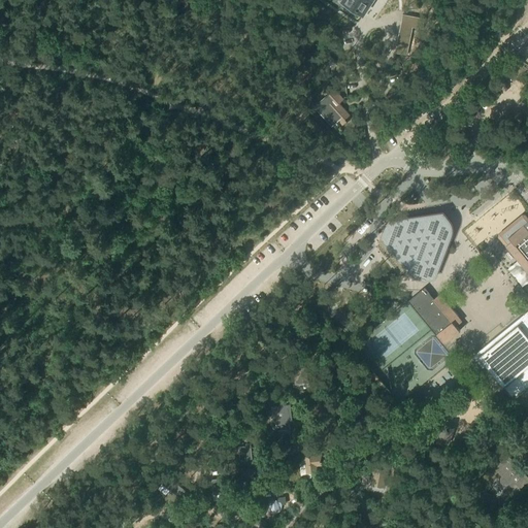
[(341,0),(341,1),(363,14),(371,0),(341,0)]
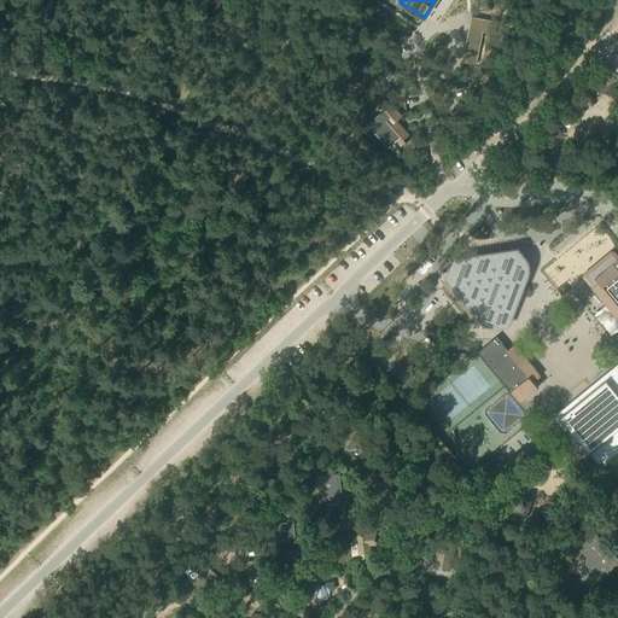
[(383,70),(382,71),(391,79),(396,71),(386,64),(386,65),(383,70)]
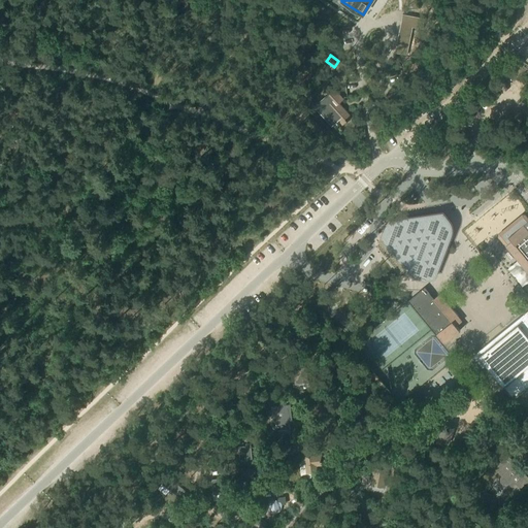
[(329,94),(315,107),(332,126),(339,120),(343,125),(353,118),(343,107),(348,103),(335,89),(329,94)]
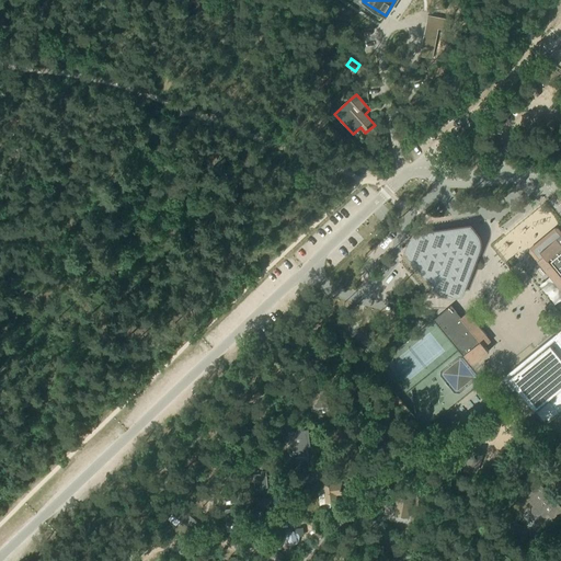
[(415,235),(411,240),(405,251),(415,263),(419,266),(442,294),(445,296),(453,297),(456,297),(462,295),(481,244),(482,241),(481,237),(480,233),(472,224),(453,227),(426,231),(421,232),(415,235)]
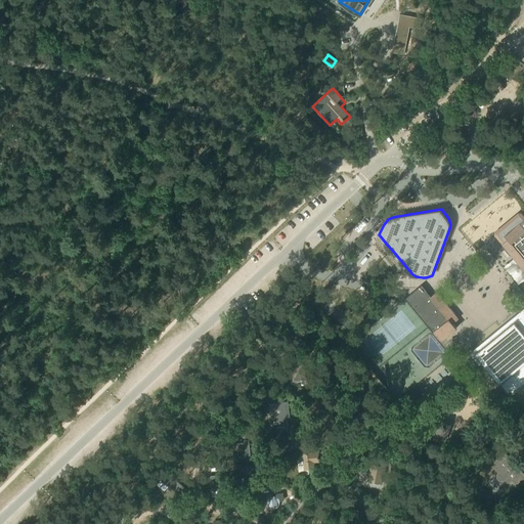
[(506,235),(523,219),(523,216),(520,211),(493,232),(506,248),(512,243),(506,235)]
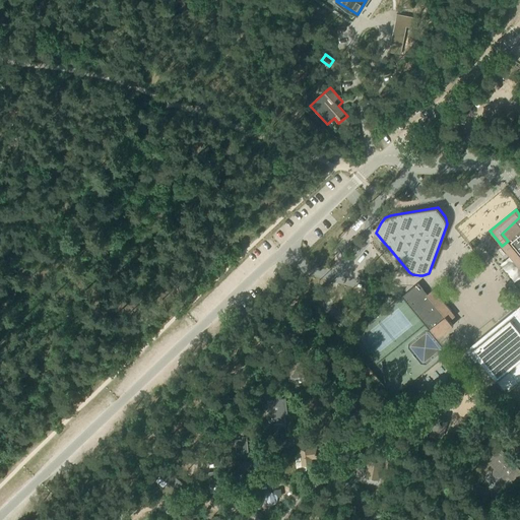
[(519,217),(502,234),(508,241),(502,246),(510,257),(514,255),(519,262),(519,217)]
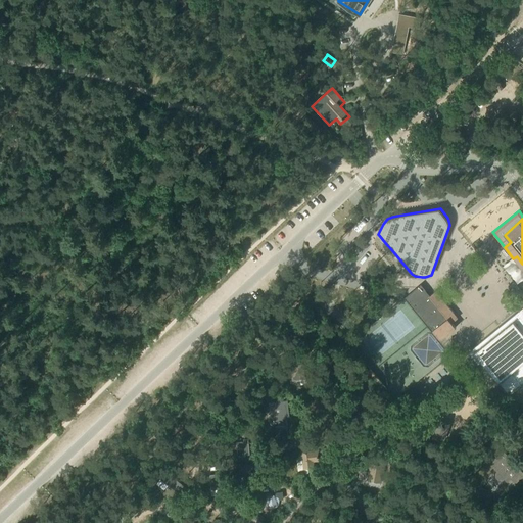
[(429,296),(425,292),(426,291),(421,284),(405,297),(439,340),(456,327),(448,319),(455,314),(436,290),(429,296)]
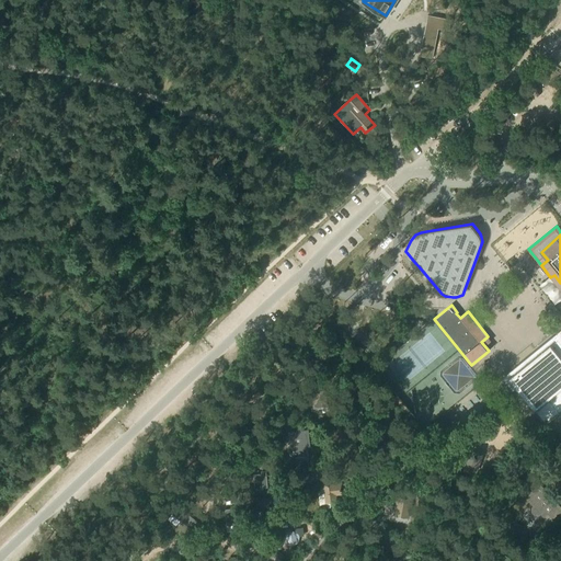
[(559,332),(503,378),(513,391),(517,388),(546,424),(560,411),(560,330),(560,332),(559,332)]
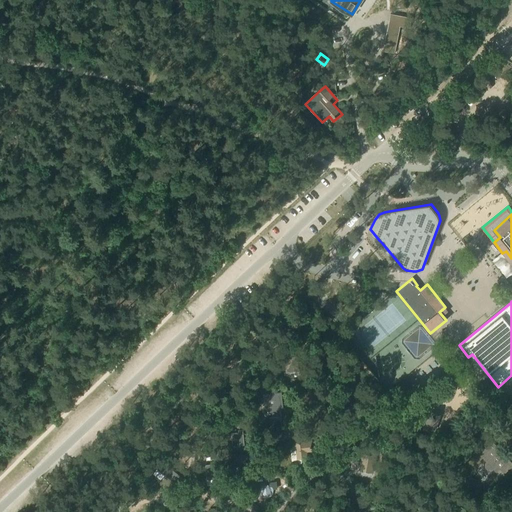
[(297,356),(283,358),(285,372),(300,370),(297,356)]
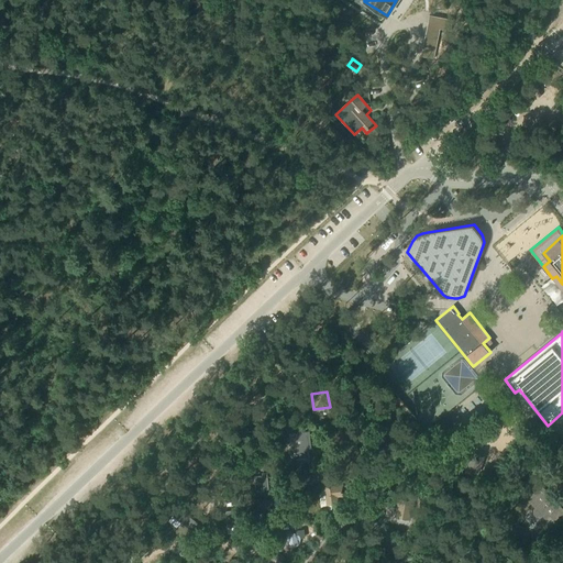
[(309,431),(289,434),(291,446),(295,446),(296,460),(309,457),(308,450),(312,450),(309,431)]
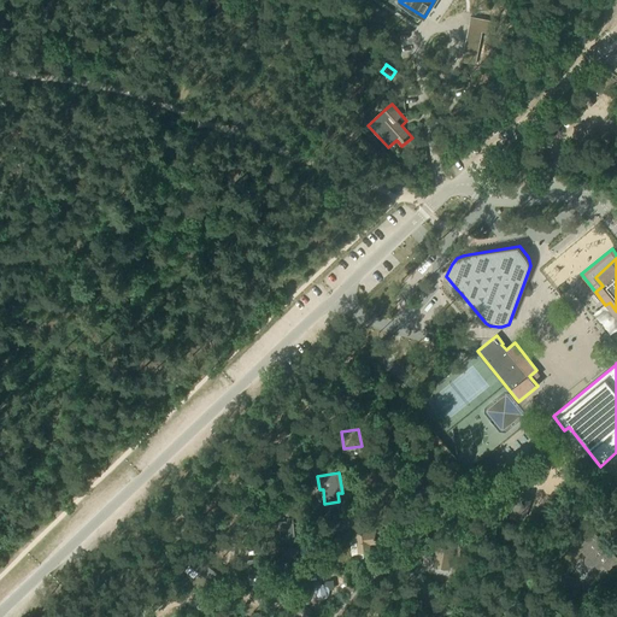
[(516,497),(510,513),(523,519),(530,501),(516,497)]
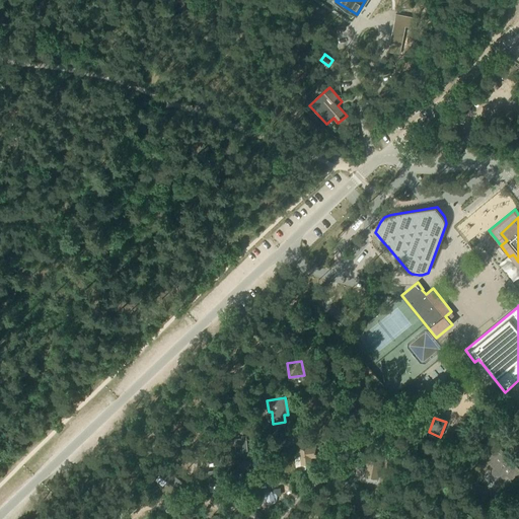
[(494,430),(488,432),(490,440),(497,438),(494,430)]
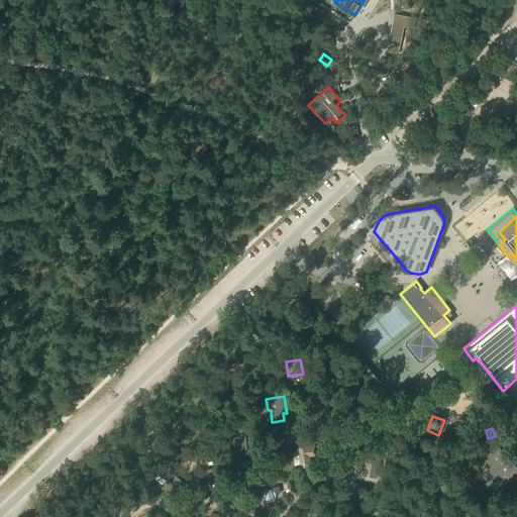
[(241,436),(229,438),(229,444),(234,443),(235,450),(236,451),(242,451),(242,449),(246,449),(245,434),(240,435),(241,436)]
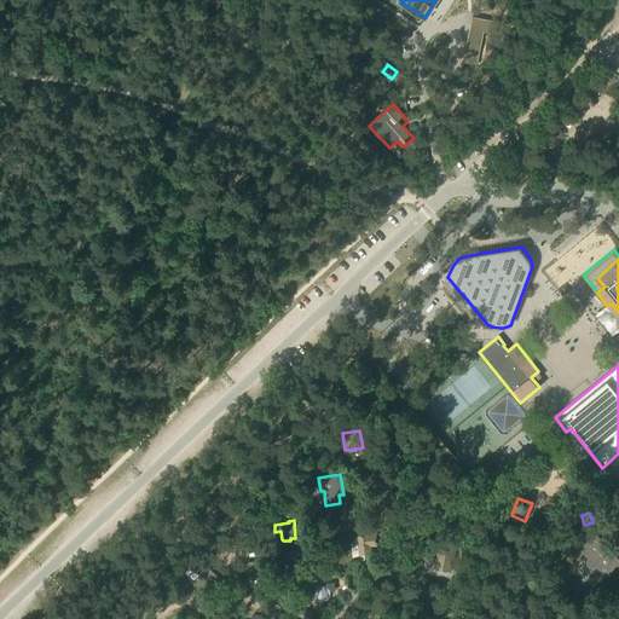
[(379,532),(357,534),(359,556),(371,555),(370,545),(380,544),(379,532)]
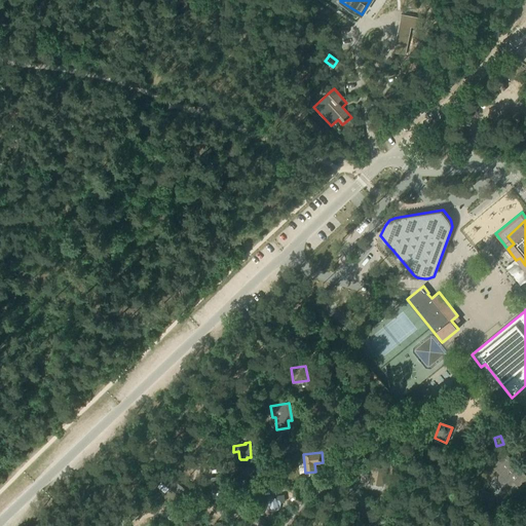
[(525,474),(506,452),(493,465),(492,465),(510,485),(514,482),(517,485),(519,484),(519,485),(522,482),(521,482),(525,477),(525,474)]
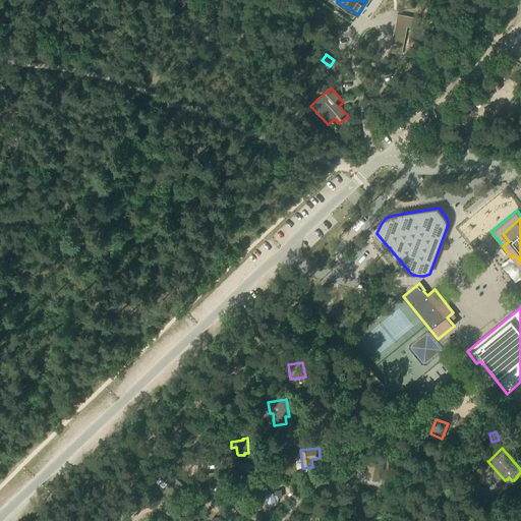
[(383,461),(367,459),(364,479),(381,481),(383,461)]
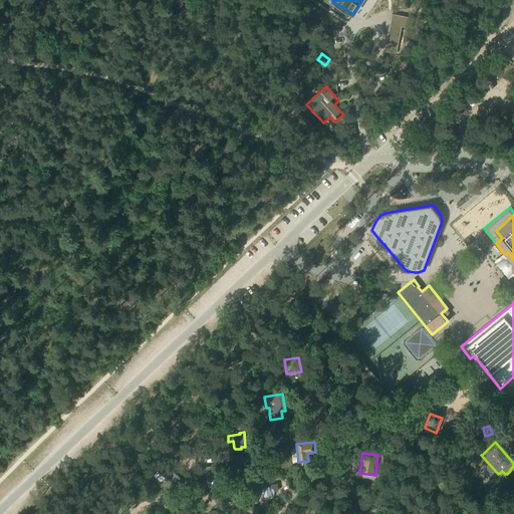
[(218,471),(222,471),(221,465),(206,466),(207,481),(218,481),(218,471)]
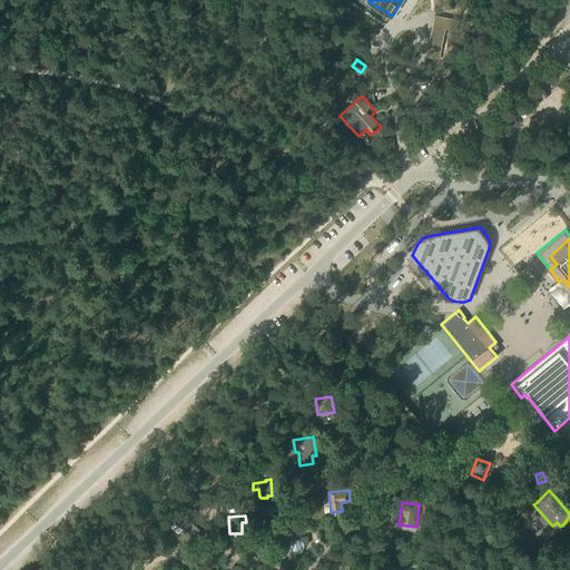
[(302,544),(305,544),(304,538),(297,539),(298,540),(288,541),(290,554),(303,553),(302,544)]
